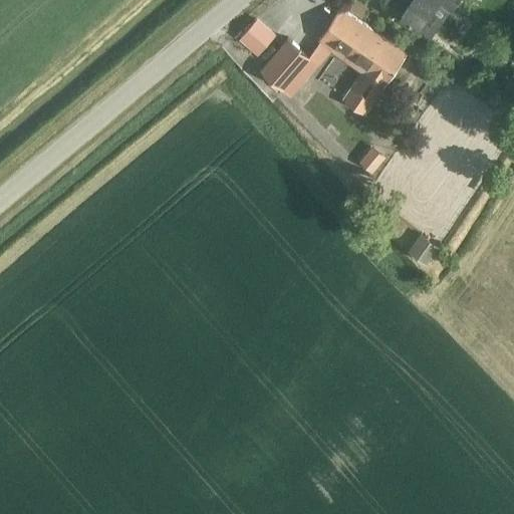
[(389,0),(407,12),(405,15),(435,35),(458,0),(389,0)]
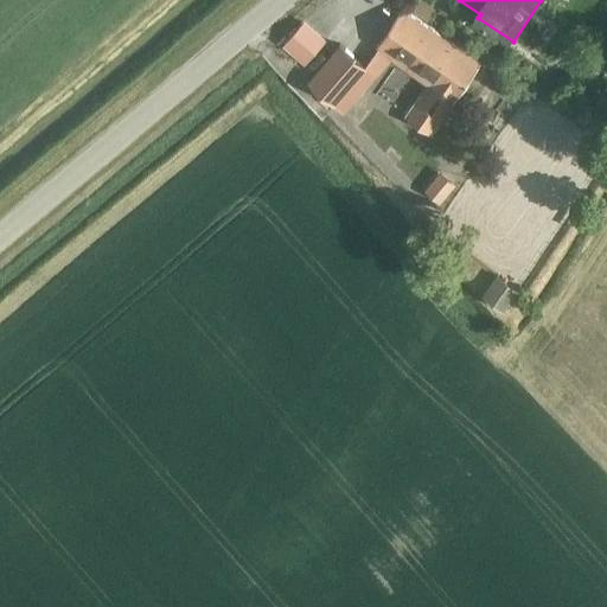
[(458,103),(484,65),(407,12),(381,50),(458,103)]
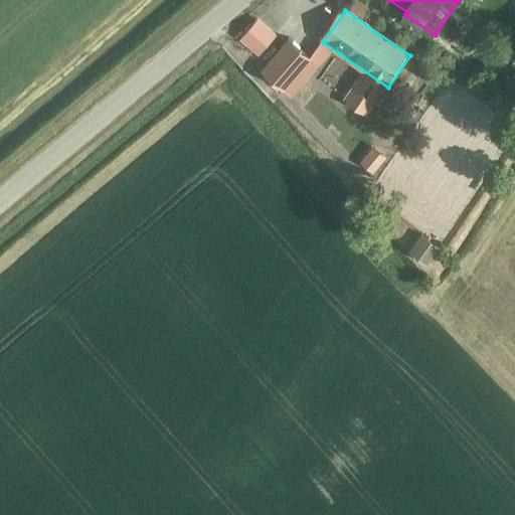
[(241,38),(259,53),(276,33),(259,18),(241,38)]
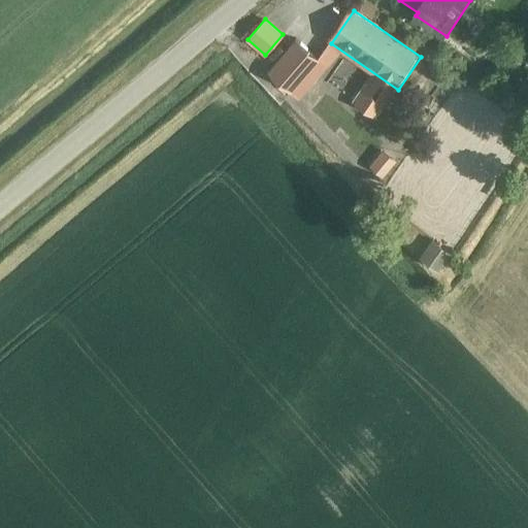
[(295,39),(268,70),(292,91),(319,60),(295,39)]
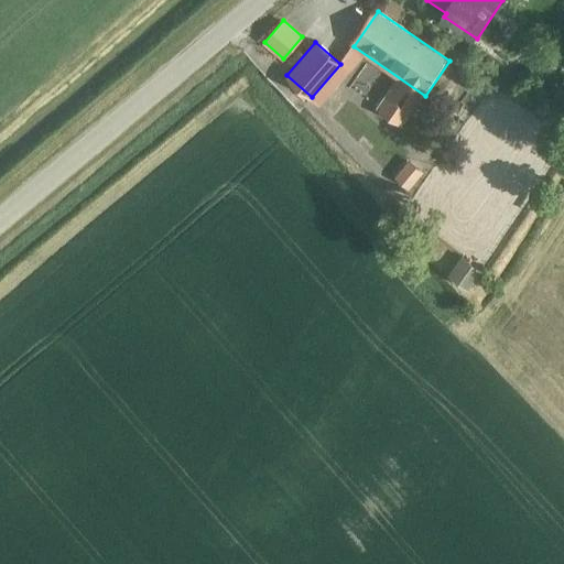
[(408,159),(394,175),(410,188),(423,171),(408,159)]
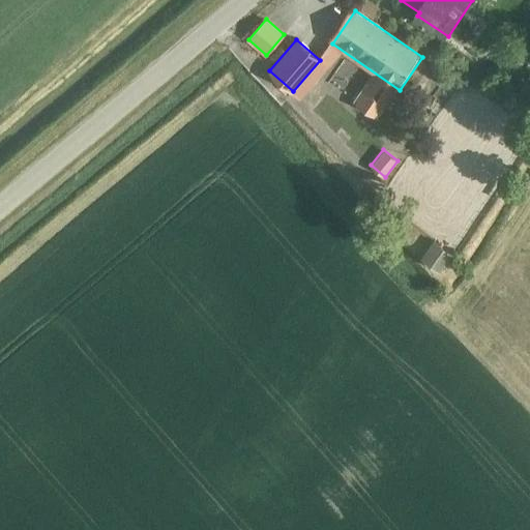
[(422,256),(442,269),(454,251),(435,237),(422,256)]
